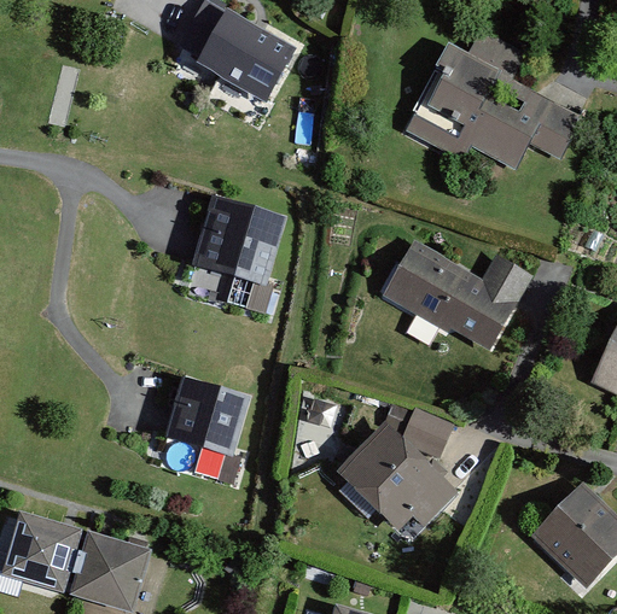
[(296,46),(211,0),(201,0),(178,44),(199,54),(195,62),(266,101),(296,46)]
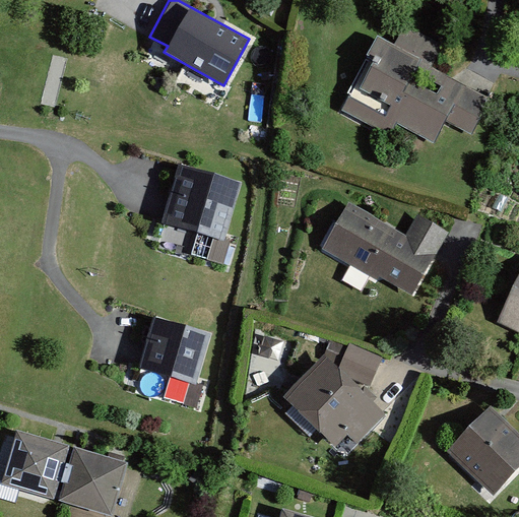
[(447,118),(472,132),(491,99),(430,65),(442,43),(405,22),(394,43),(377,34),(365,56),(373,60),(359,87),(389,105),(384,115),(347,95),(340,109),(389,135),(396,122),(435,142),(447,118)]
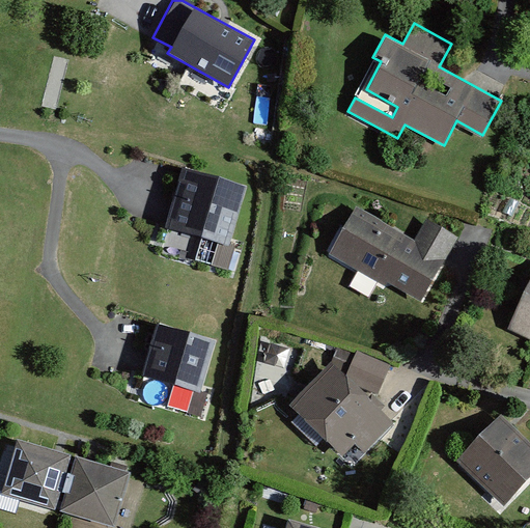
[(243,187),(186,169),(169,225),(225,243),(243,187)]
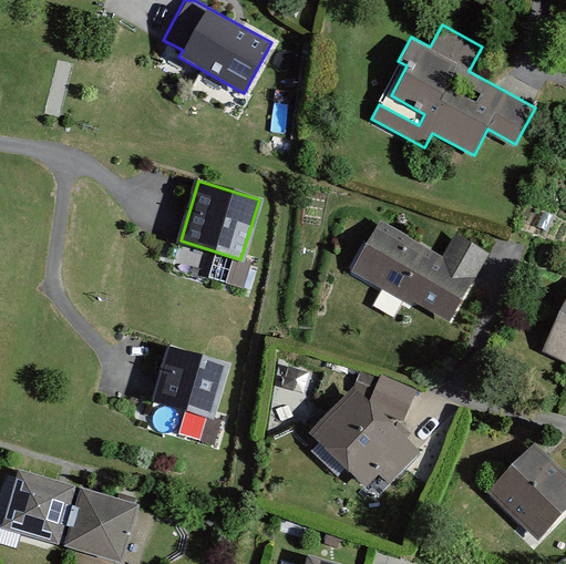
[(412,299),(450,320),(489,252),(453,233),(442,254),(379,219),(351,270),(411,303),(412,299)]
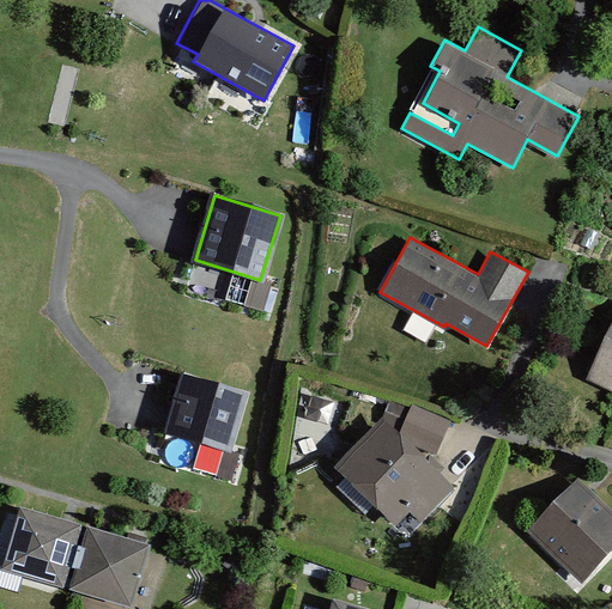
[(250,292),(247,306),(264,311),(268,297),(250,292)]
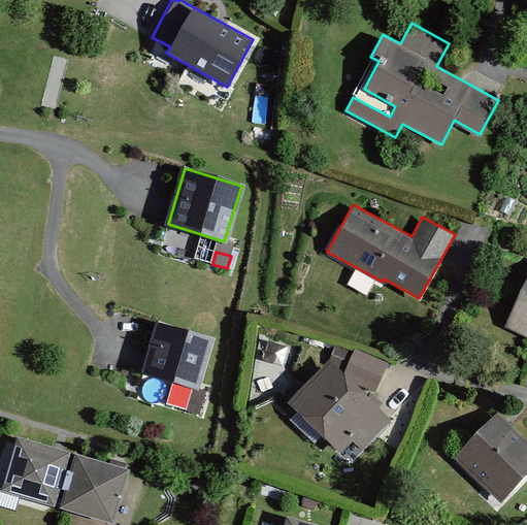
[(526,337),(526,290),(516,313),(522,316),(515,331),(526,337)]
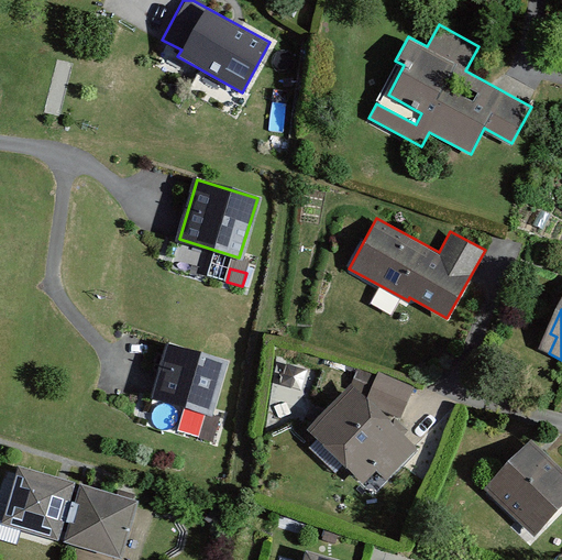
[(228,360),(166,342),(150,397),(205,413),(211,415),(212,413),(228,360)]
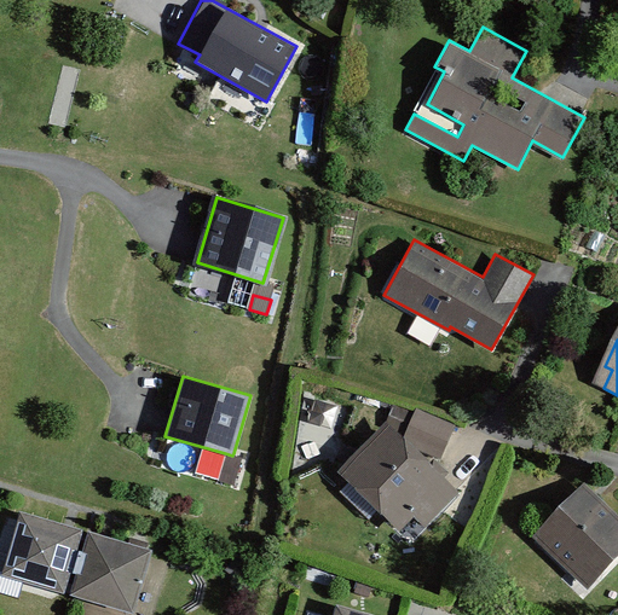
[(457,424),(420,410),(410,434),(449,448),(457,424)]
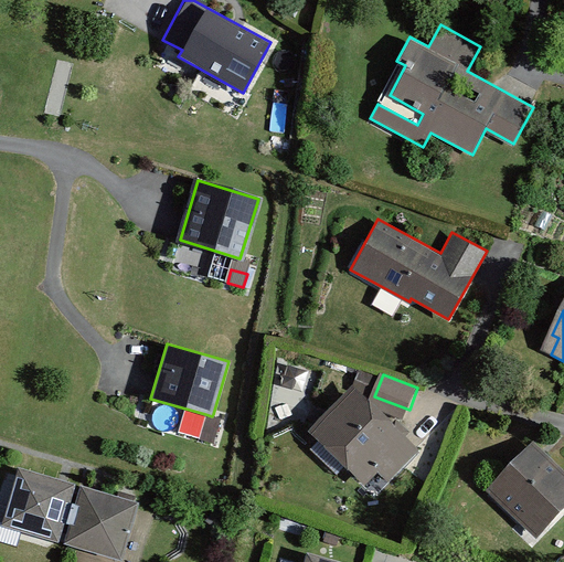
[(321,435),(310,446),(338,473),(346,463),(366,483),(381,467),(393,478),(419,451),(353,388),(315,428),(321,435)]
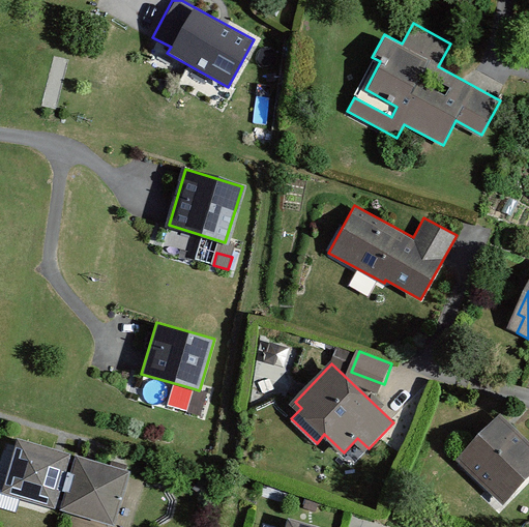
[(193,388),(186,410),(200,414),(206,390),(200,388),(199,390),(193,388)]
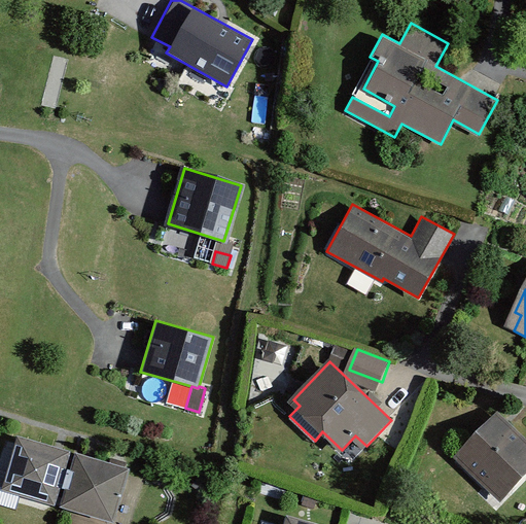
[(525,439),(495,410),(452,456),(499,501),(525,473),(525,439)]
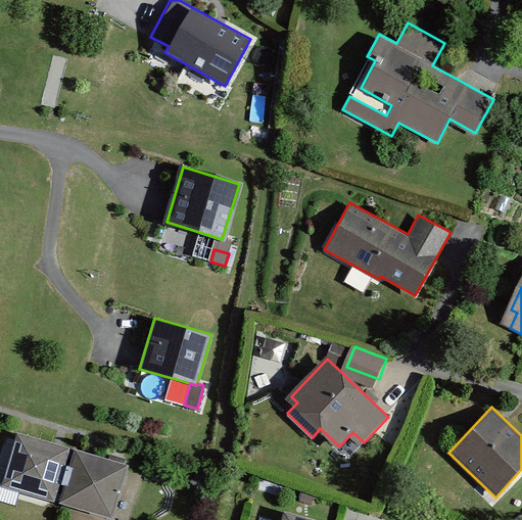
[(63,485),(68,468),(64,466),(69,451),(18,435),(3,486),(54,501),(59,484),(63,485)]
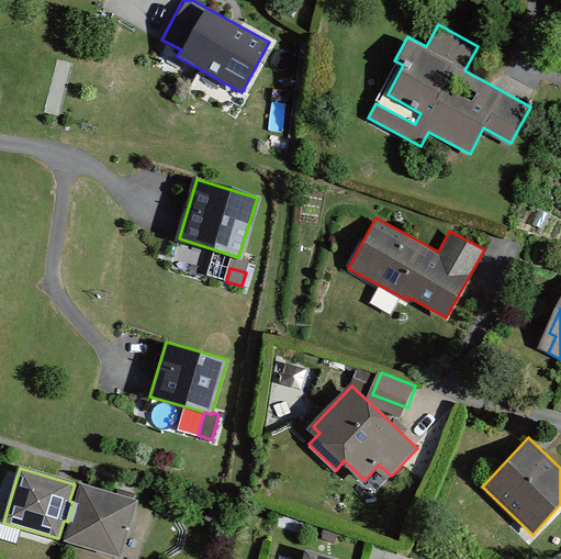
[(79,504),(74,503),(68,522),(73,524),(68,540),(124,556),(139,502),(83,487),(79,504)]
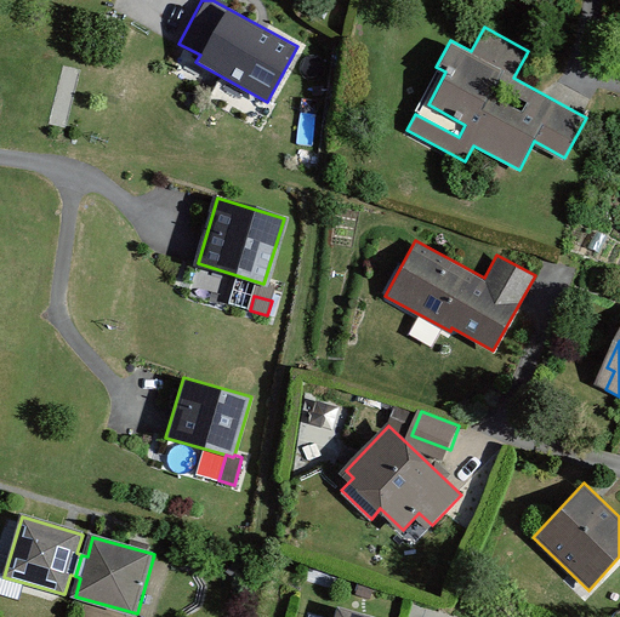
[(237,560),(228,572),(240,582),(250,571),(237,560)]
